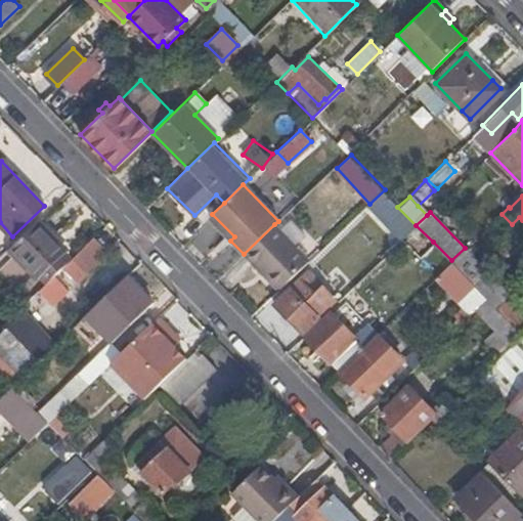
[(41,273),(48,280),(70,259),(73,257),(66,250),(67,250),(37,220),(9,248),(38,277),(41,273)]
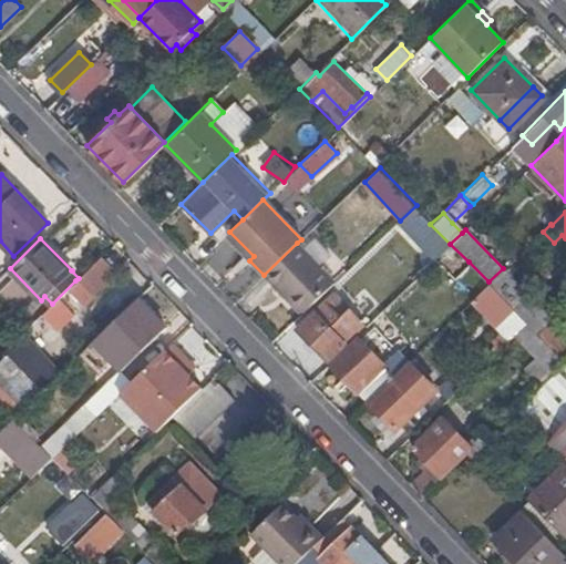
[(297,243),(264,275),(301,311),(333,282),(297,243)]
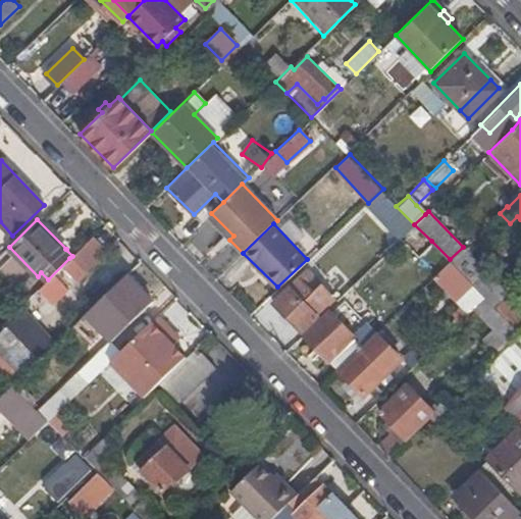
[(431,241),(414,224),(400,239),(416,255),(431,241)]
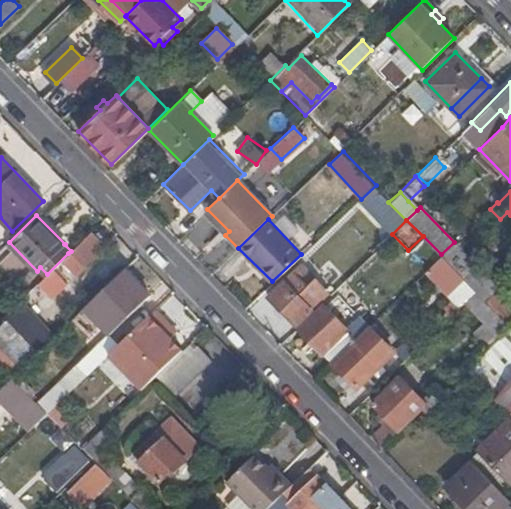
[(104,245),(90,232),(71,251),(68,253),(81,267),(104,245)]
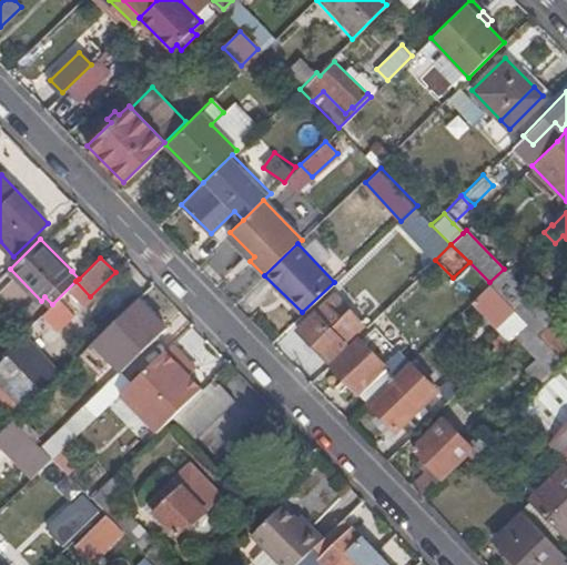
[(537,332),(552,318),(504,269),(489,282),(508,303),(527,322),(537,332)]
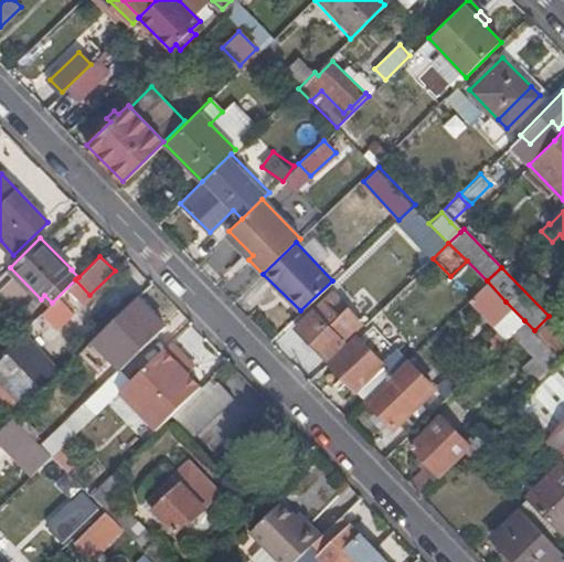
[(490,316),(506,301),(487,281),(471,296),(490,316)]
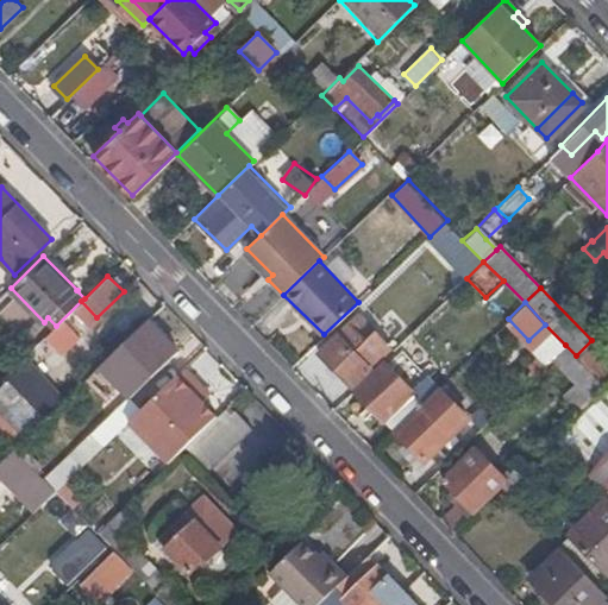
[(392,347),(358,312),(319,351),(352,385),(392,347)]
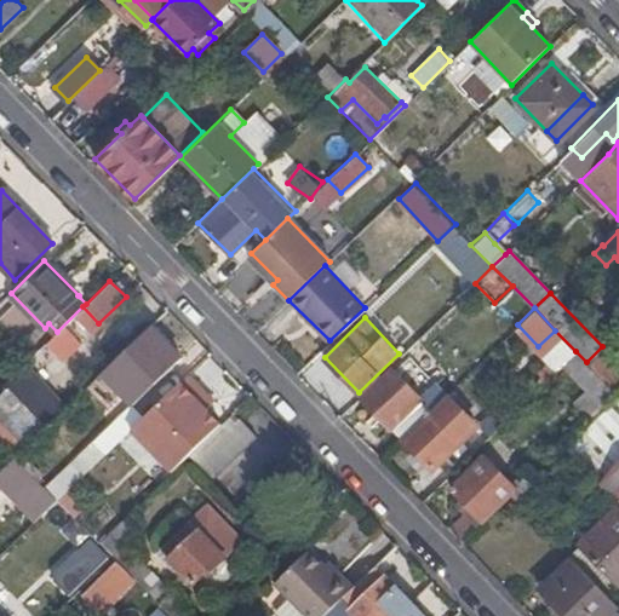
[(101,373),(132,403),(179,357),(149,327),(101,373)]
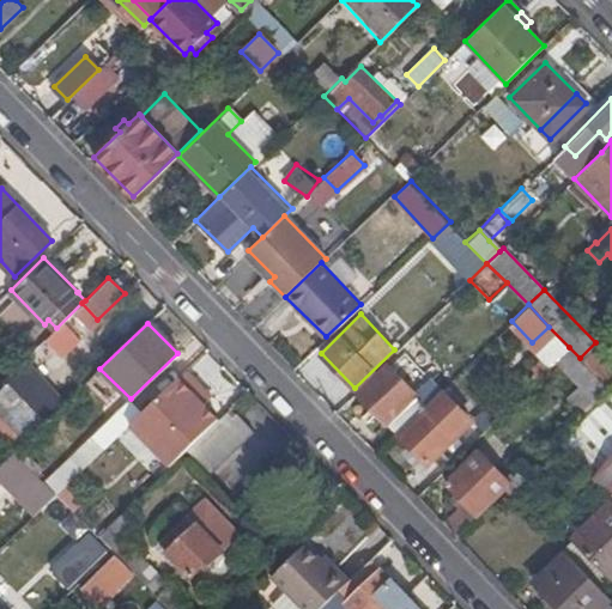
[(609,388),(580,358),(569,347),(556,359),(597,400),(609,388)]
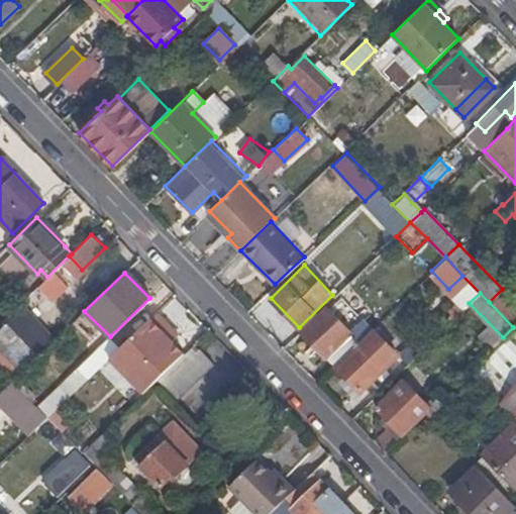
[(330,351),(339,361),(356,342),(359,340),(327,307),(302,331),(326,355),(330,351)]
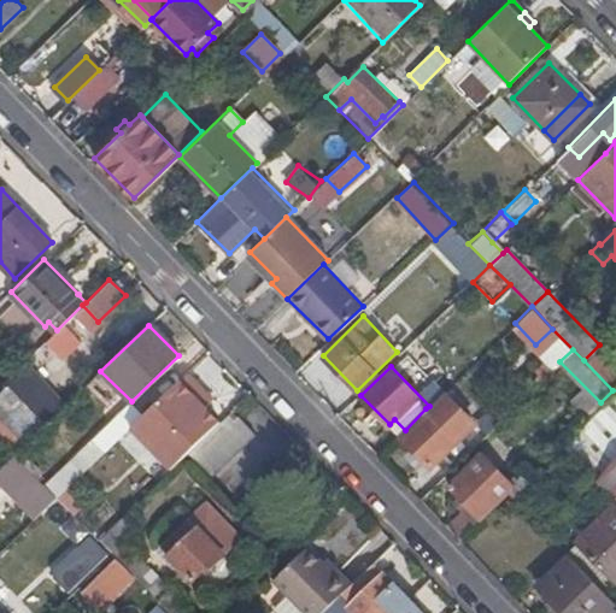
[(141,416),(122,434),(164,476),(220,420),(205,406),(212,398),(187,371),(142,413),(141,416)]
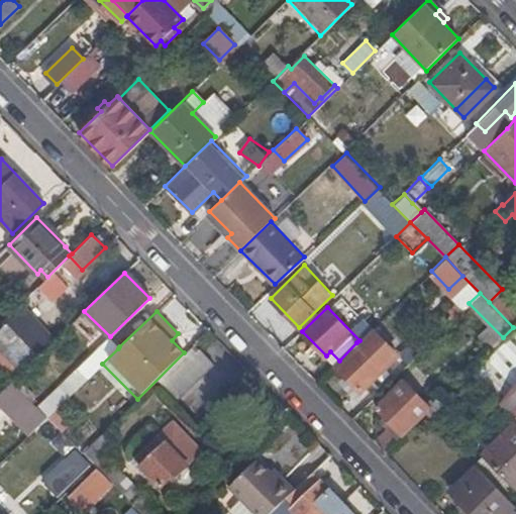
[(0,363),(9,374),(15,379),(38,355),(29,346),(7,324),(4,327),(3,327),(0,329),(0,363)]
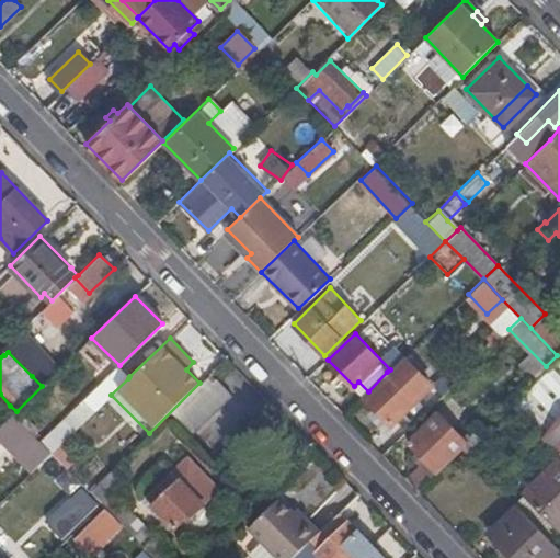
[(432,383),(406,354),(390,369),(387,372),(389,375),(366,398),(390,423),(418,396),(432,383)]
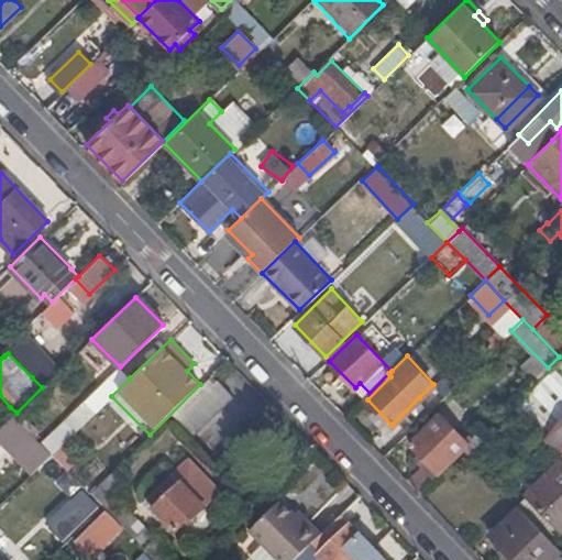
[(561,359),(559,357),(548,368),(509,405),(517,413),(561,458),(561,359)]
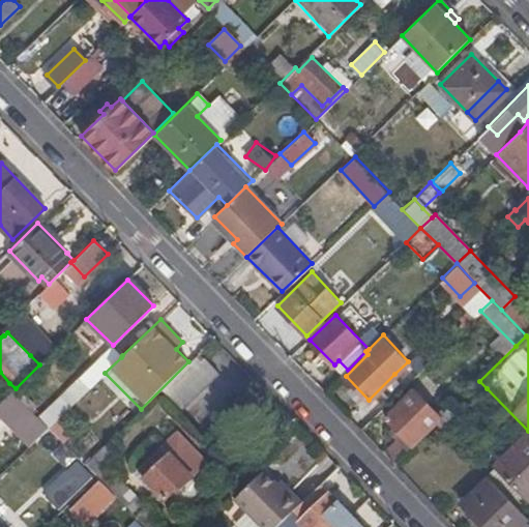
[(37,417),(48,428),(68,408),(68,407),(105,373),(121,357),(122,355),(113,345),(37,417)]
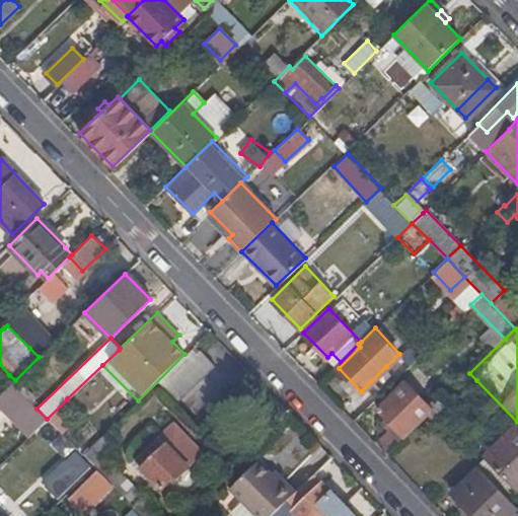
[(195,345),(158,380),(178,400),(215,365),(195,345)]
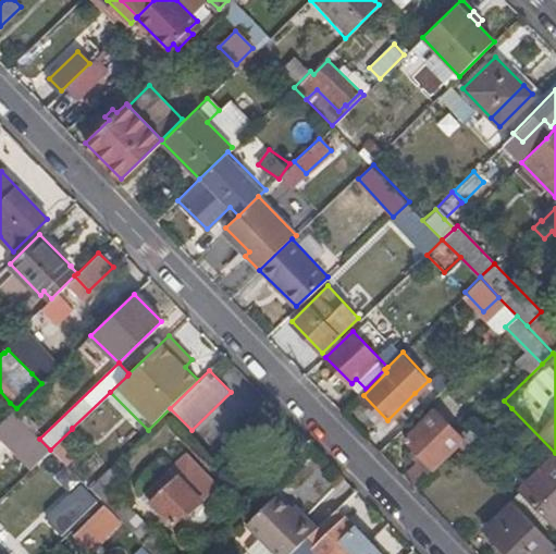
[(458,443),(459,444),(462,447),(468,442),(476,433),(467,426),(459,433),(434,408),(405,438),(422,455),(433,467),(458,443)]
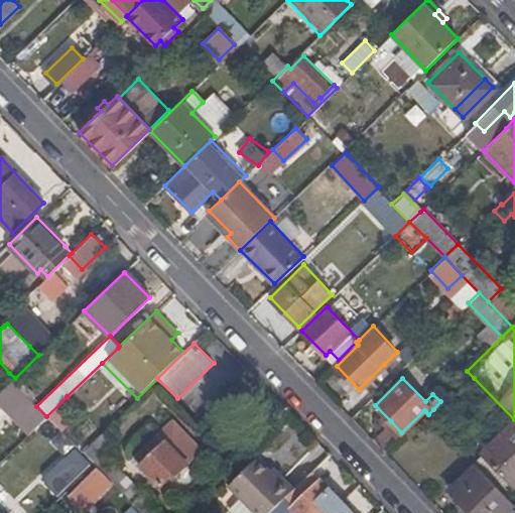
[(202,450),(172,419),(129,460),(152,484),(156,480),(160,485),(169,476),(172,478),(202,450)]
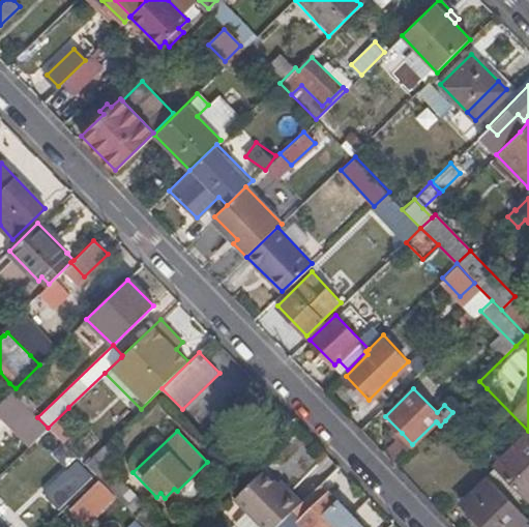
[(528,497),(528,431),(495,464),(497,466),(528,497)]
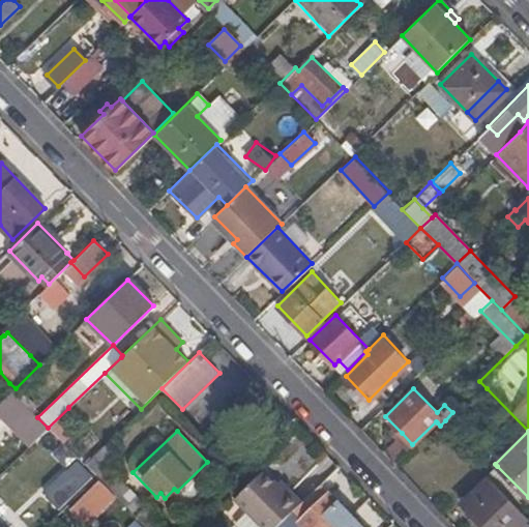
[(382,451),(393,462),(412,444),(402,433),(382,451)]
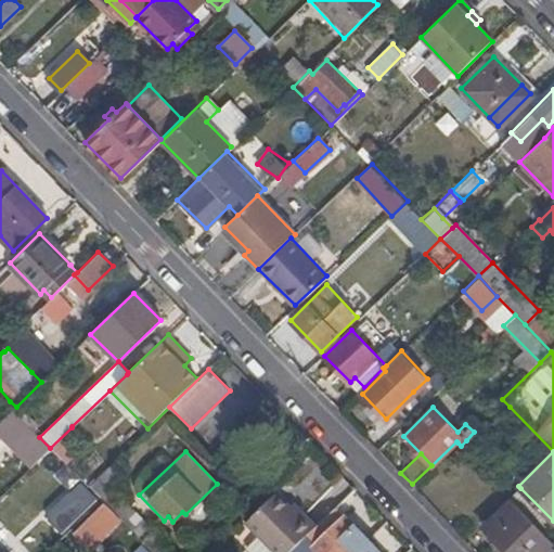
[(108,508),(118,498),(111,489),(107,492),(95,479),(88,487),(100,499),(108,508)]
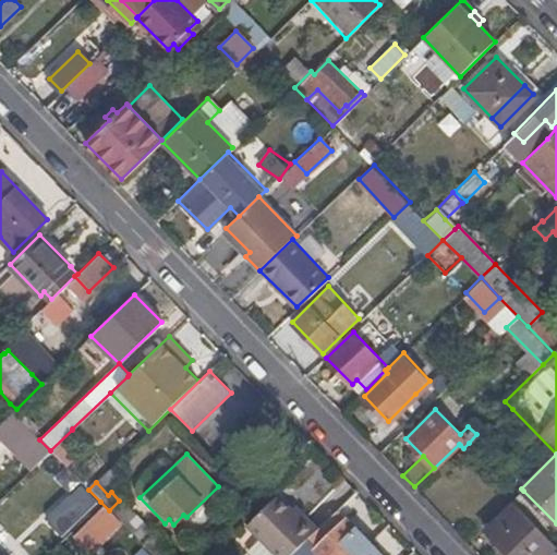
[(556,523),(523,491),(513,499),(547,534),(556,525),(556,523)]
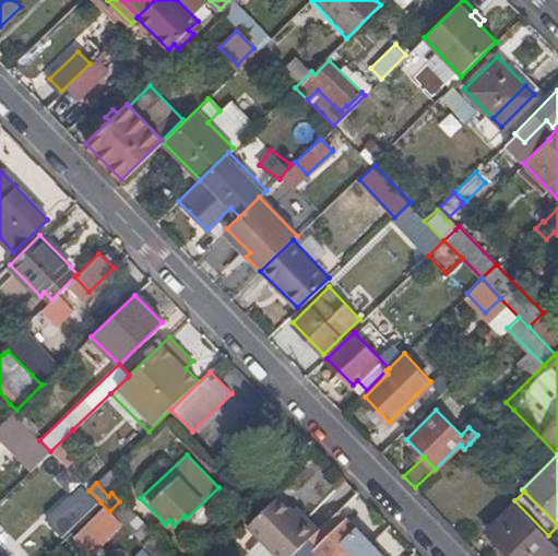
[(277,555),(288,555),(318,528),(305,516),(296,506),(292,510),(279,498),(250,527),(260,537),(277,555)]
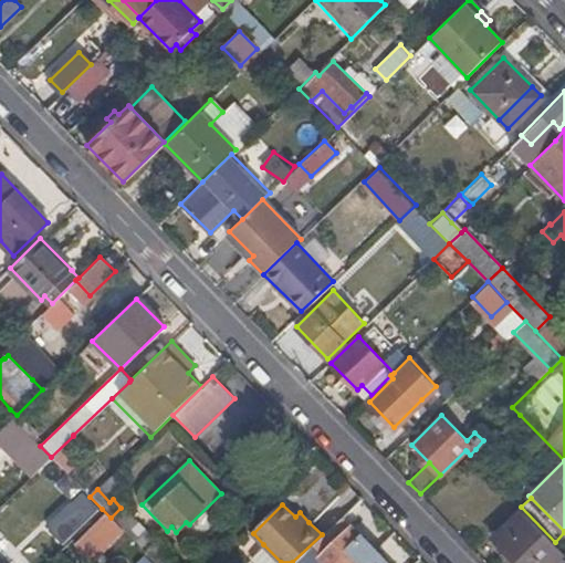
[(518,562),(555,562),(564,553),(564,551),(555,542),(521,507),(519,504),(489,533),(518,562)]
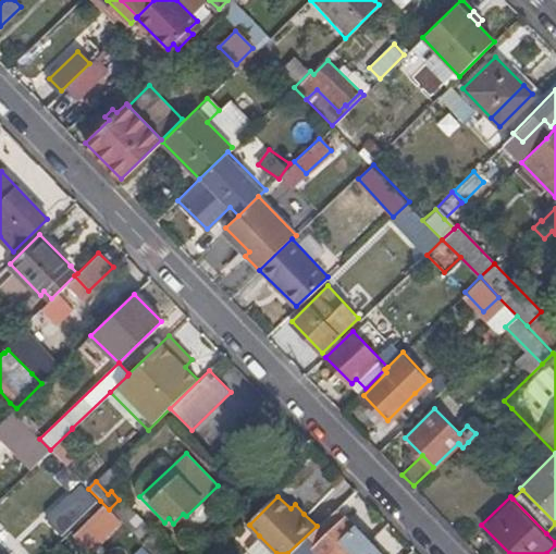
[(150,532),(119,500),(109,509),(140,542),(150,532)]
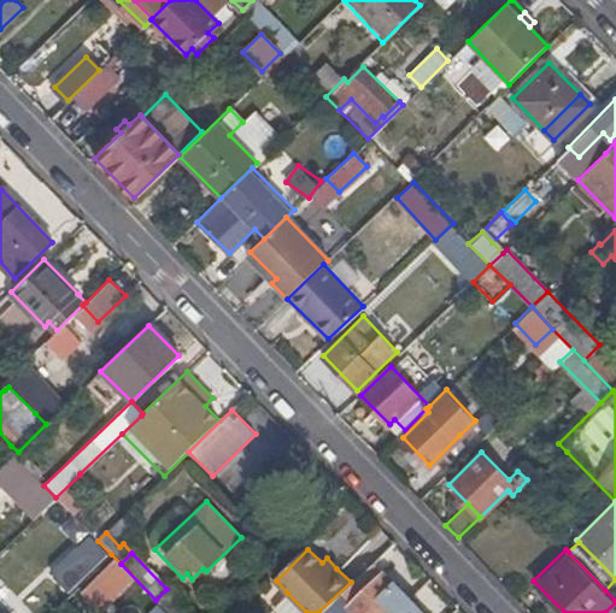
[(391,612),(408,597),(382,570),(347,603),(355,612),(391,612)]
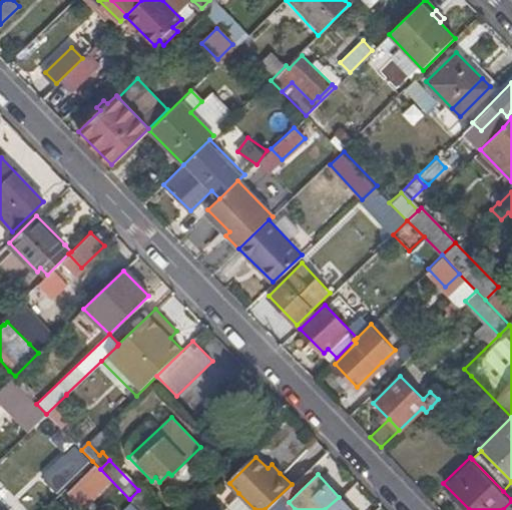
[(90,492),(79,481),(68,492),(79,503),(90,492)]
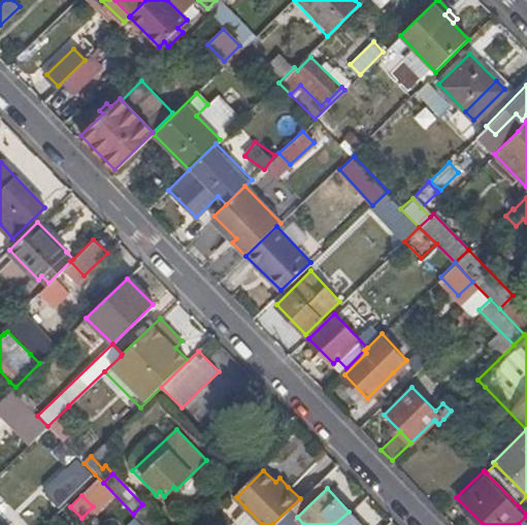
[(142,524),(143,524),(151,524),(150,523),(161,512),(150,501),(135,516),(142,524)]
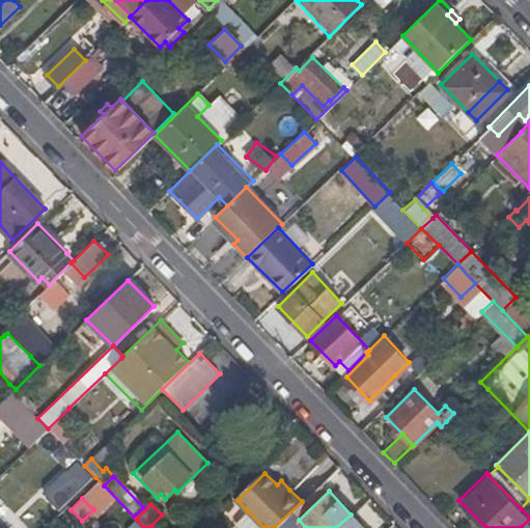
[(243,527),(263,527),(247,510),(236,521),(243,527)]
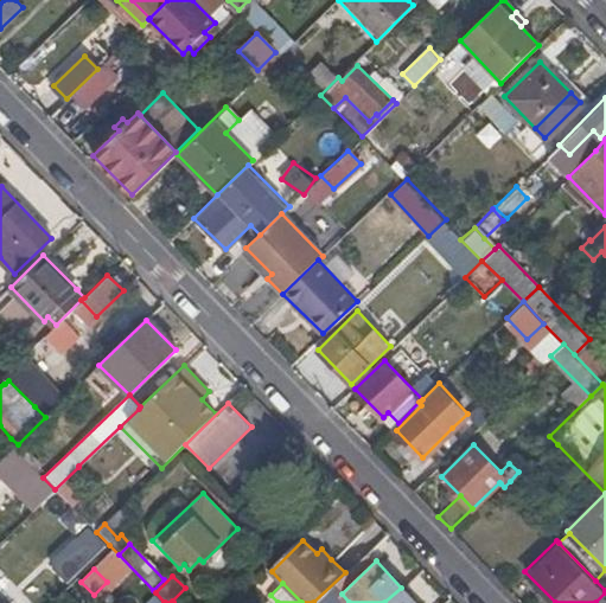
[(415,602),(401,588),(384,602),(415,602)]
